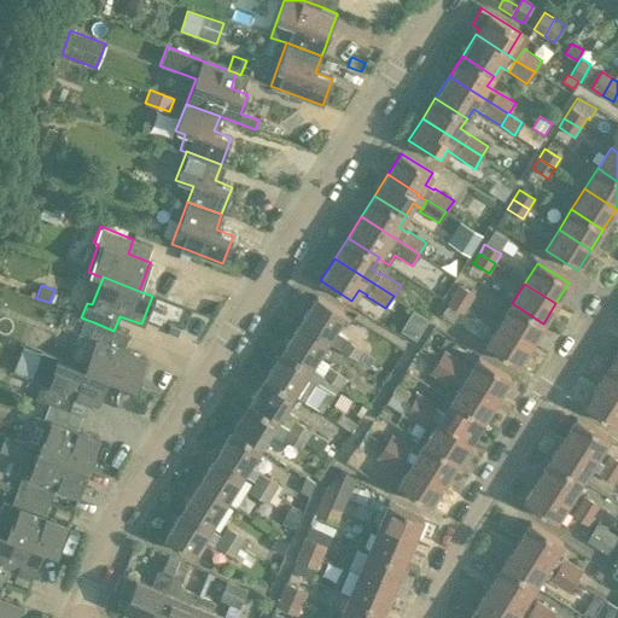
[(459,286),(448,304),(461,313),(464,309),(473,295),(459,286)]
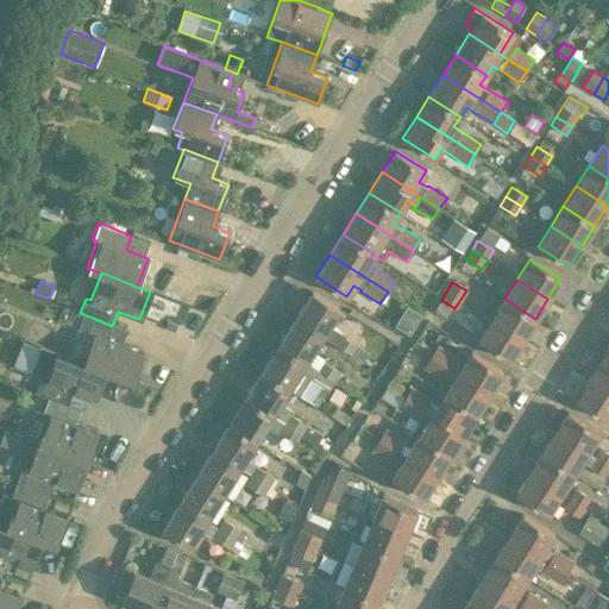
[(312,292),(296,316),(314,327),(324,333),(352,351),(357,345),(358,341),(330,324),(339,309),(339,308),(312,292)]
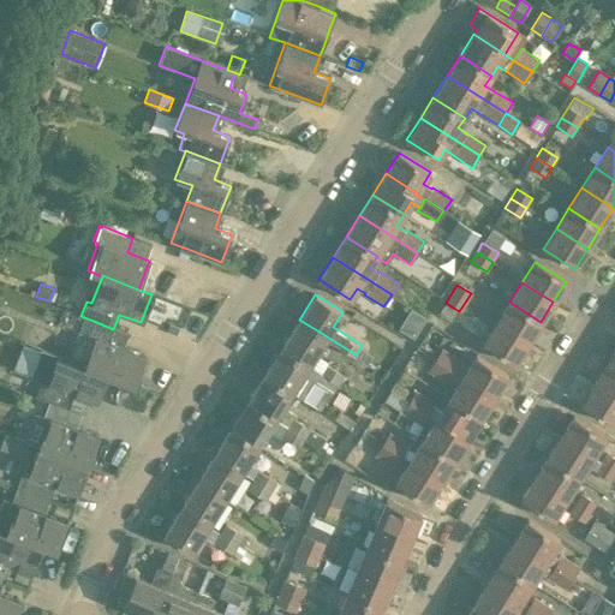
[(509,302),(496,323),(527,342),(530,339),(538,326),(541,322),(509,302)]
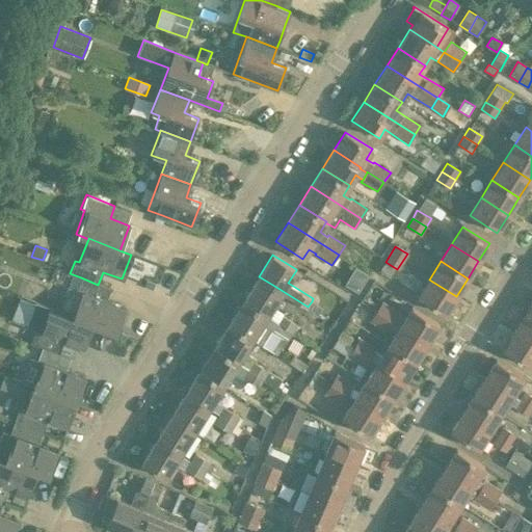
[(259,276),(243,301),(267,316),(271,310),(273,307),(283,291),(274,286),(259,276)]
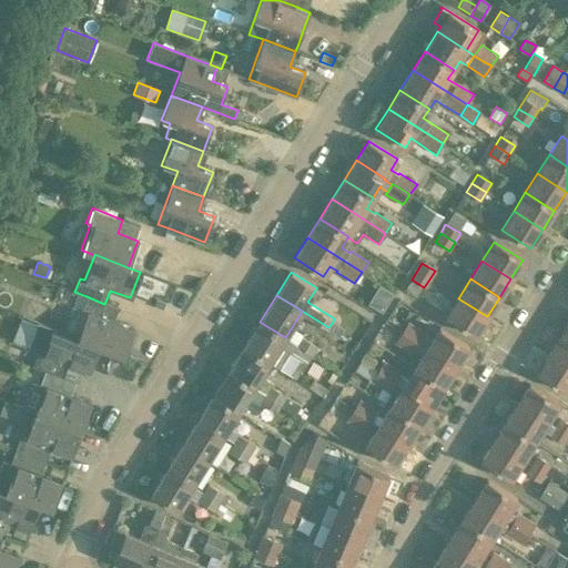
[(117,308),(104,304),(87,296),(81,310),(87,312),(77,337),(99,346),(122,355),(132,328),(112,321),(117,308)]
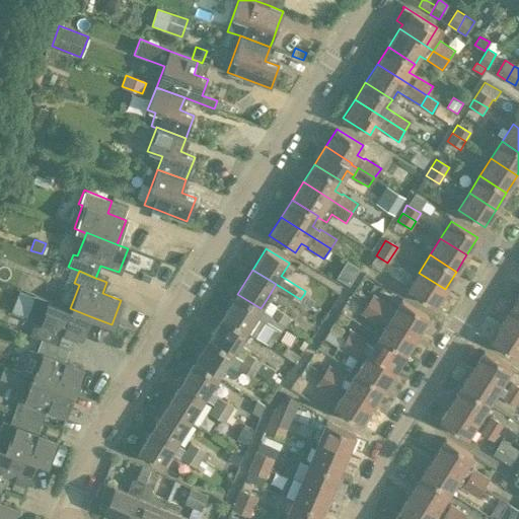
[(419,273),(408,290),(434,307),(436,304),(443,293),(445,289),(419,273)]
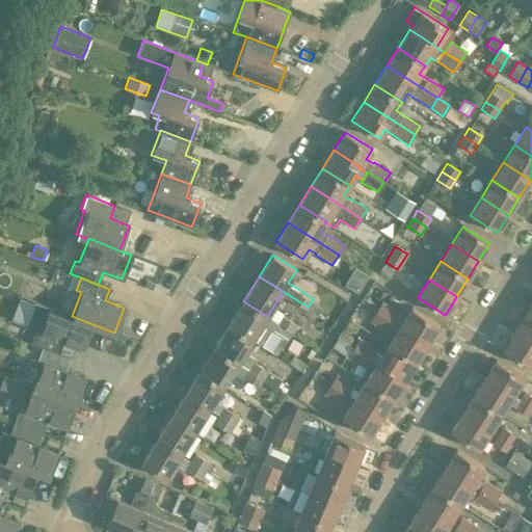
[(267,316),(243,301),(229,324),(253,339),(262,345),(269,331),(271,334),(273,330),(287,340),(292,331),(278,323),(267,316)]
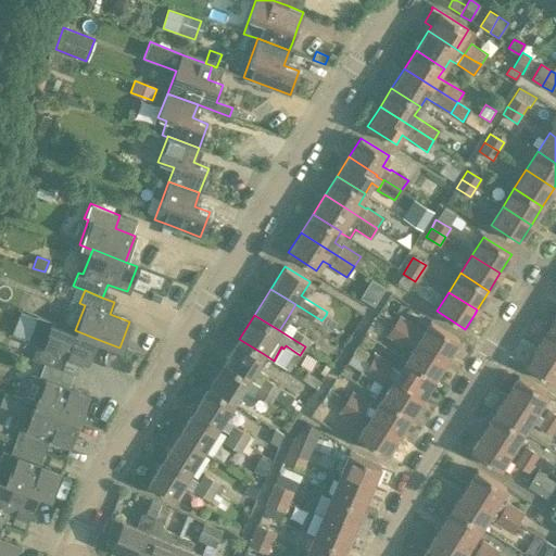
[(331,330),(337,321),(326,315),(321,320),(320,323),(331,330)]
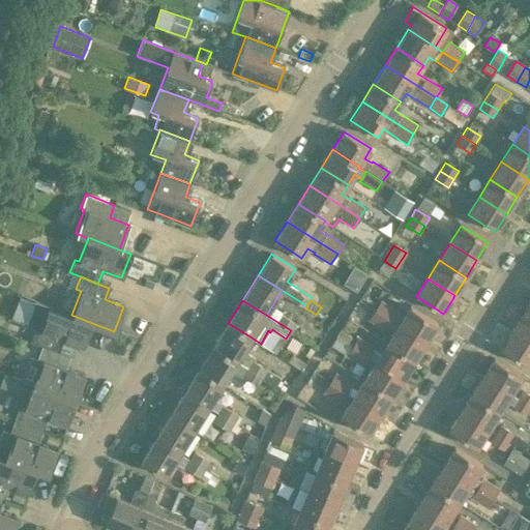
[(375,310),(392,320),(399,311),(381,300),(375,310)]
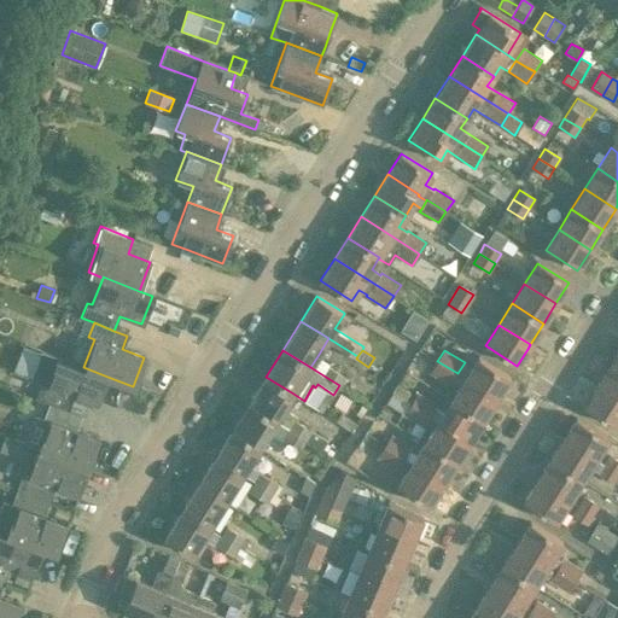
[(35,398),(48,403),(68,410),(73,397),(97,407),(108,377),(83,367),(41,351),(30,380),(40,384),(35,398)]
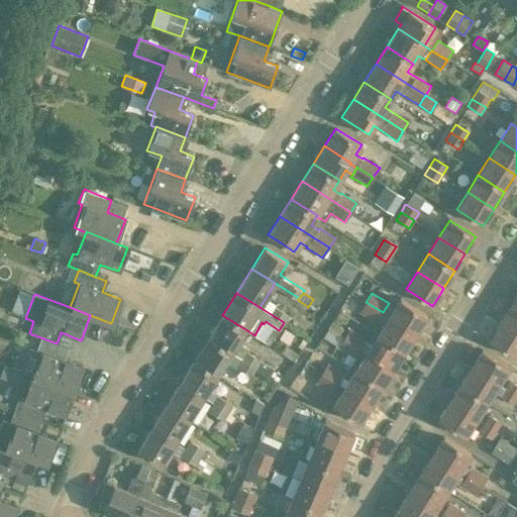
[(386,308),(382,314),(388,318),(414,335),(425,317),(399,300),(392,312),(386,308)]
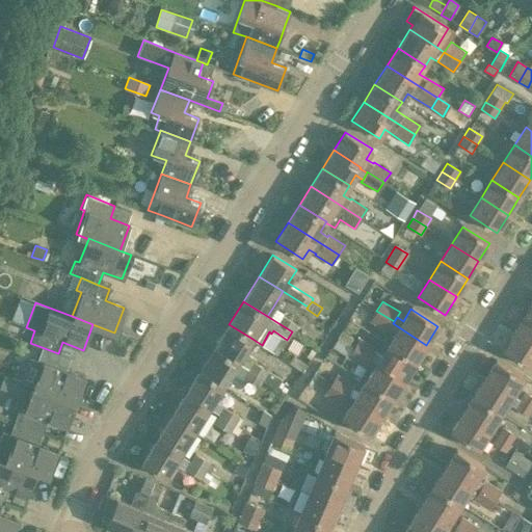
[(388,331),(394,321),(376,311),(371,321),(388,331)]
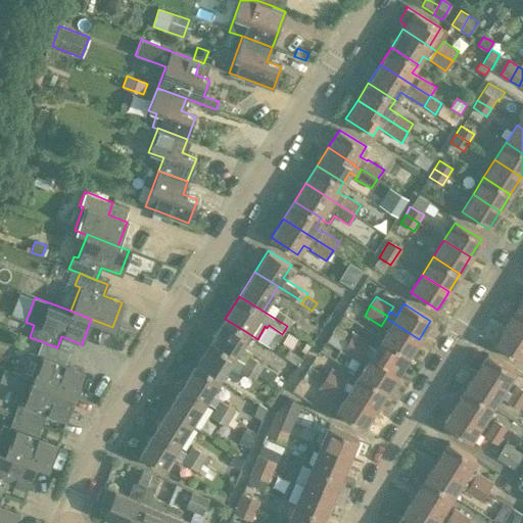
[(505,326),(522,337),(522,314),(515,310),(505,326)]
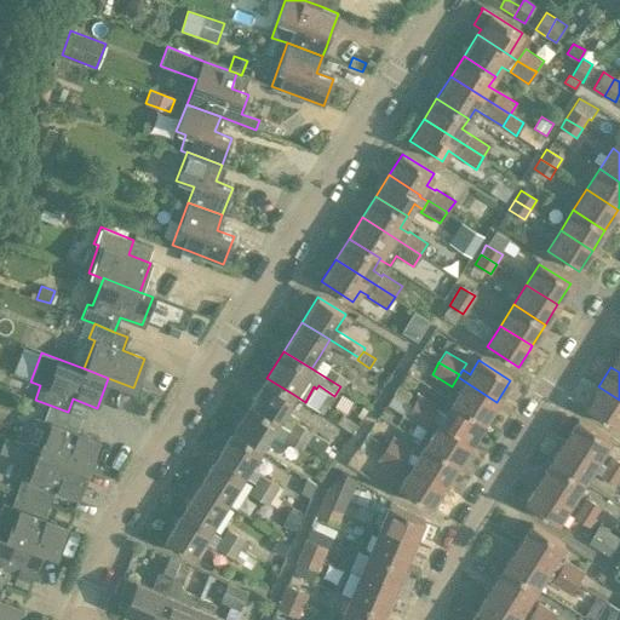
[(329,369),(325,377),(340,386),(345,379),(329,369)]
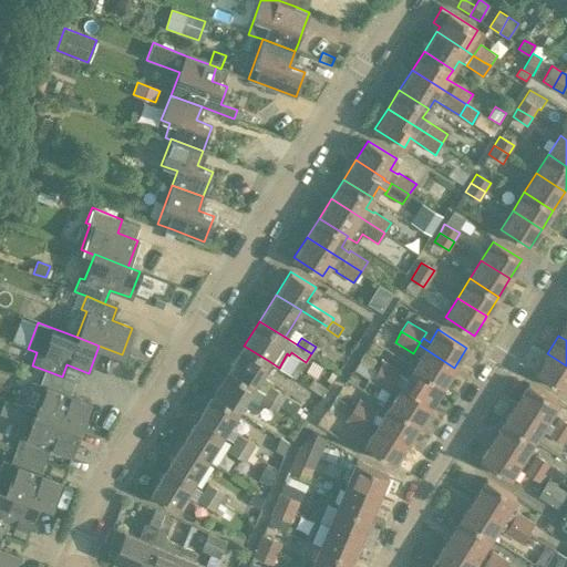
[(421,356),(413,369),(442,387),(454,368),(425,349),(419,344),(414,351),(421,356)]
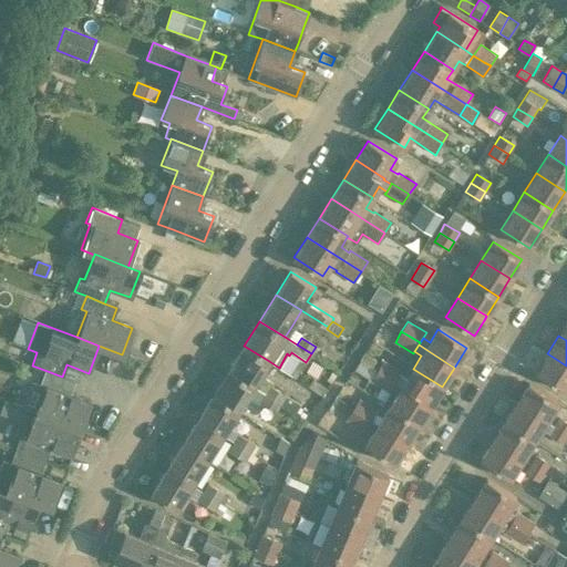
[(244,346),(228,370),(254,387),(266,393),(271,385),(272,383),(260,375),(269,361),(244,346)]
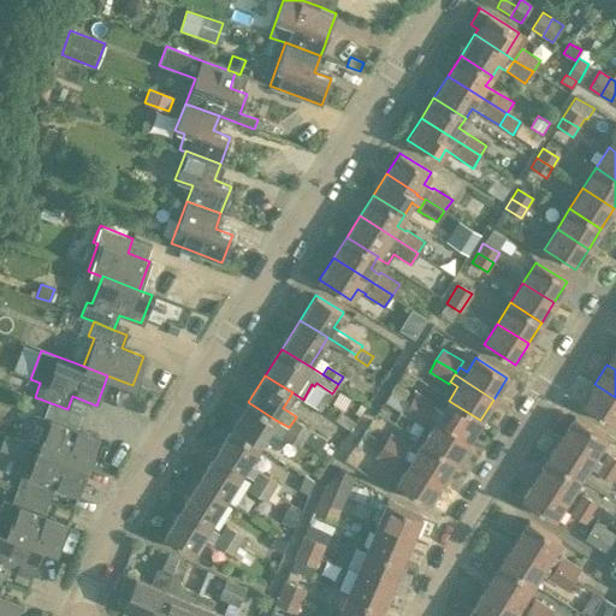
[(403,400),(409,391),(396,383),(390,391),(403,400)]
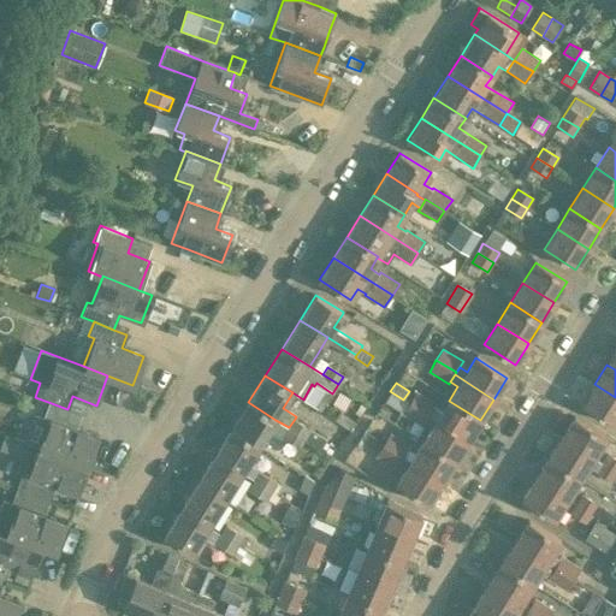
[(581,406),(614,426),(615,421),(615,397),(594,384),(581,406)]
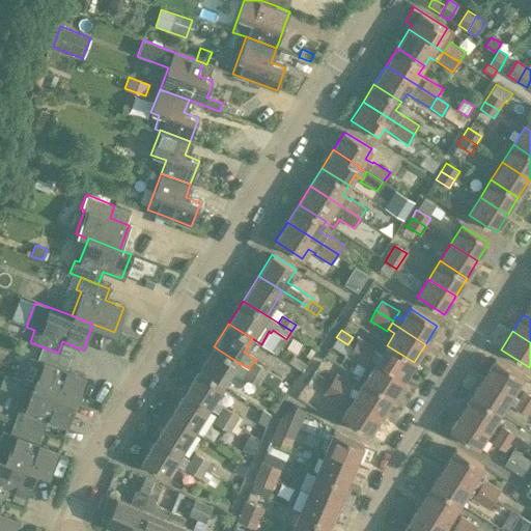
[(359,337),(353,347),(369,358),(375,348),(359,337)]
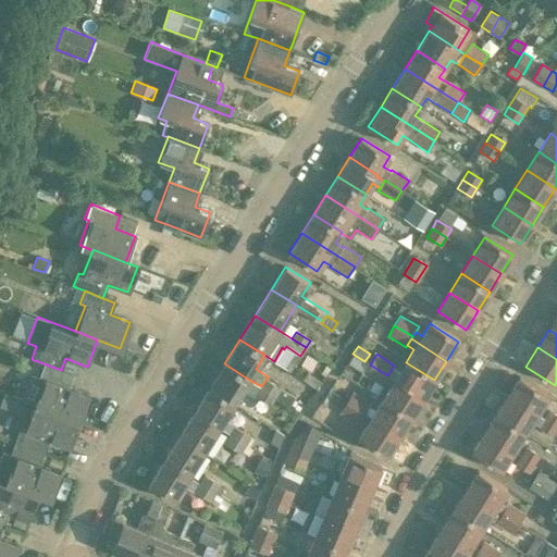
[(392,369),(387,376),(394,381),(422,398),(434,380),(406,362),(398,373),(392,369)]
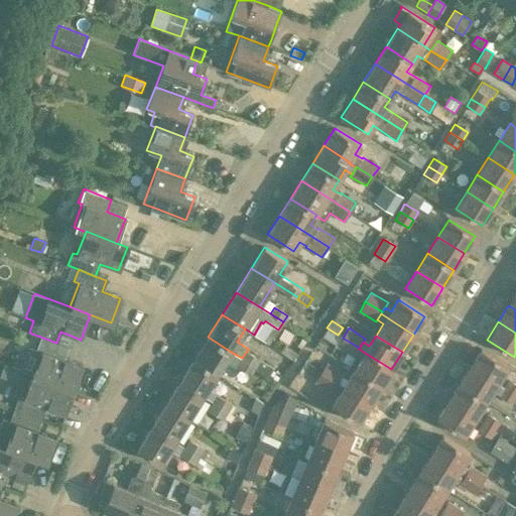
[(69,348),(56,343),(40,337),(35,351),(39,353),(31,374),(74,390),(83,366),(63,359),(69,348)]
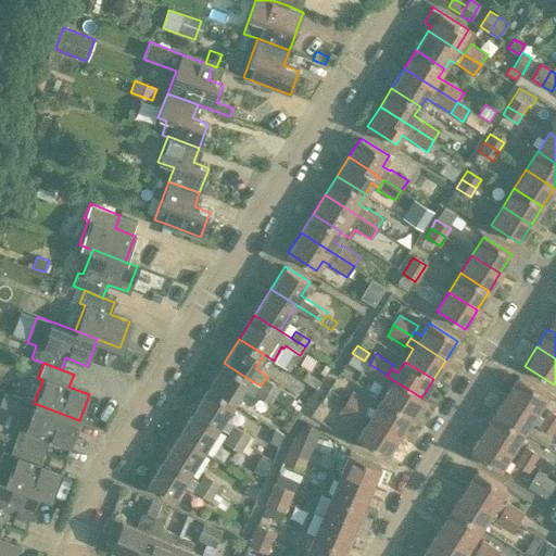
[(249,379),(224,363),(209,387),(234,402),(249,379)]
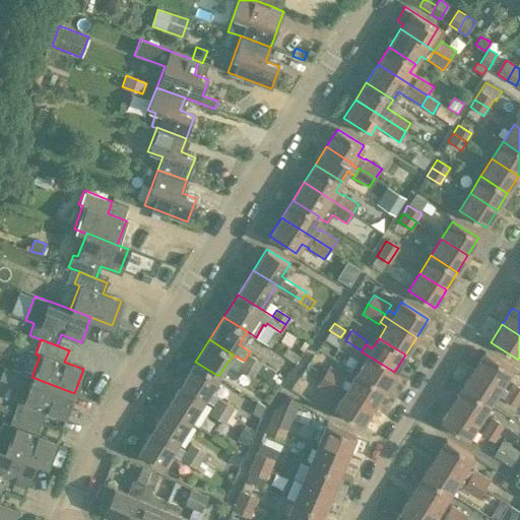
[(355,360),(362,350),(345,340),(339,349),(355,360)]
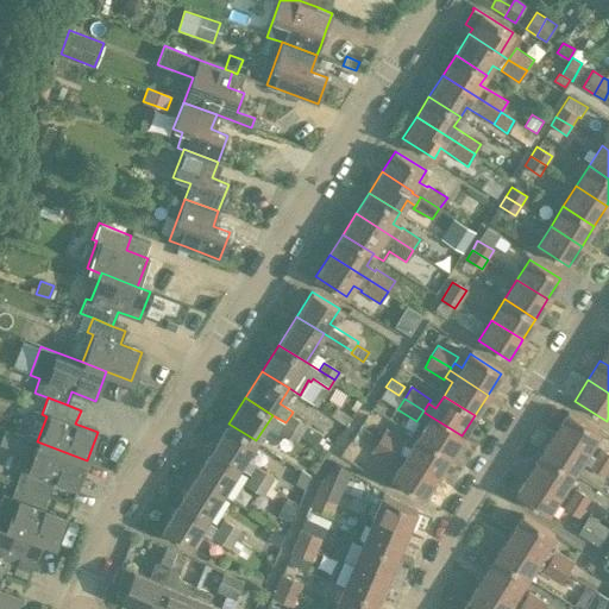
[(426,425),(418,437),(449,457),(462,435),(431,416),(424,412),(419,420),(426,425)]
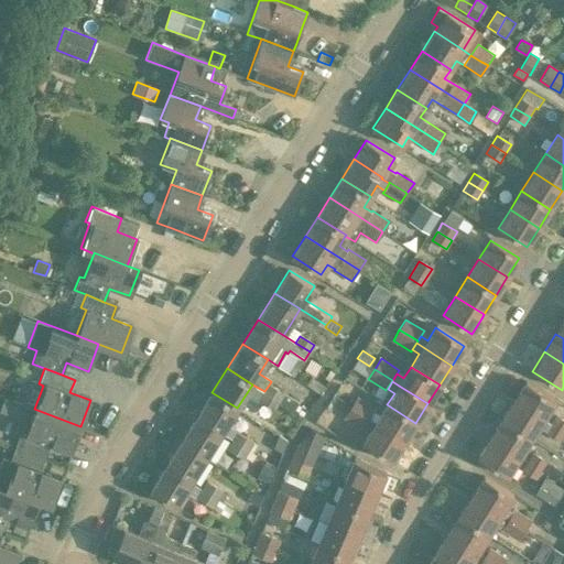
[(524,382),(512,401),(543,420),(550,424),(554,415),(549,412),(555,401),(524,382)]
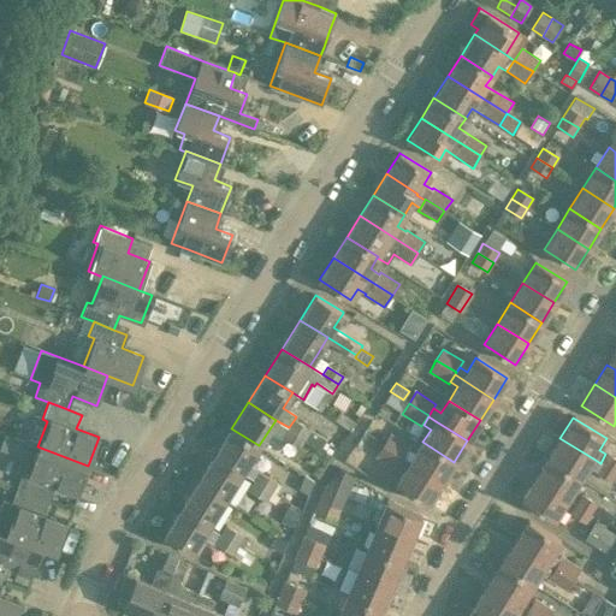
[(289,427),(304,438),(311,430),(295,419),(289,427)]
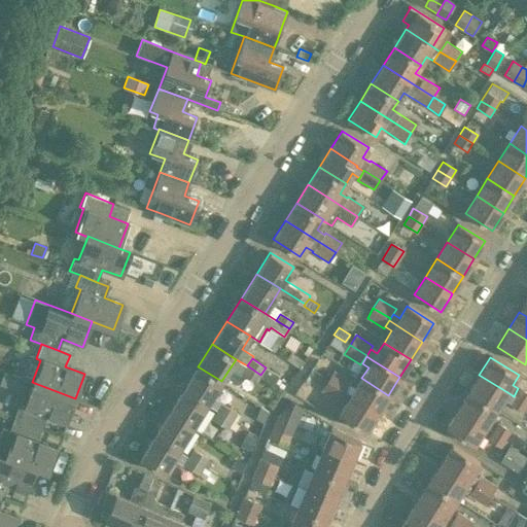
[(255,383),(260,375),(247,365),(241,374),(255,383)]
